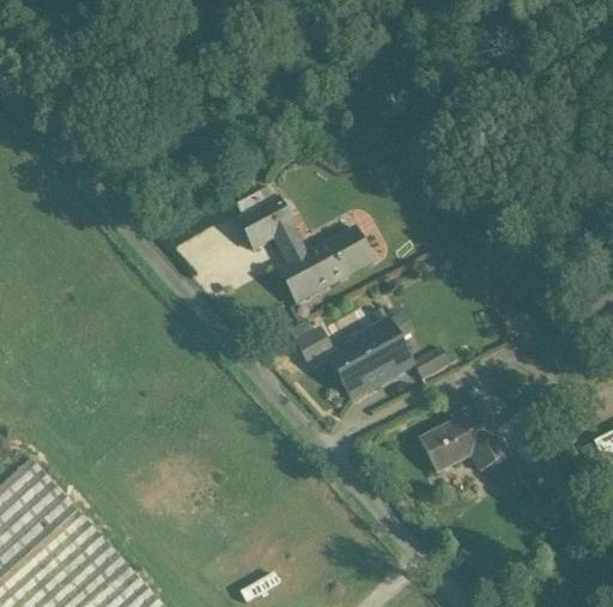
[(246,214),(278,196),(269,182),(237,200),(246,214)]
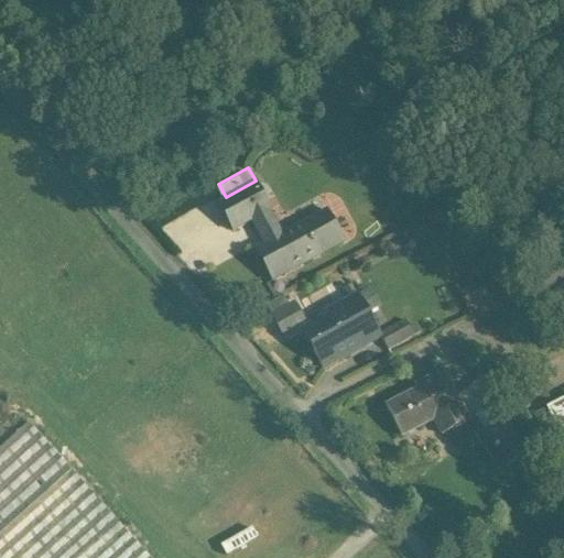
[(232,228),(252,217),(270,208),(272,207),(258,179),(256,181),(226,197),(218,200),(232,228)]
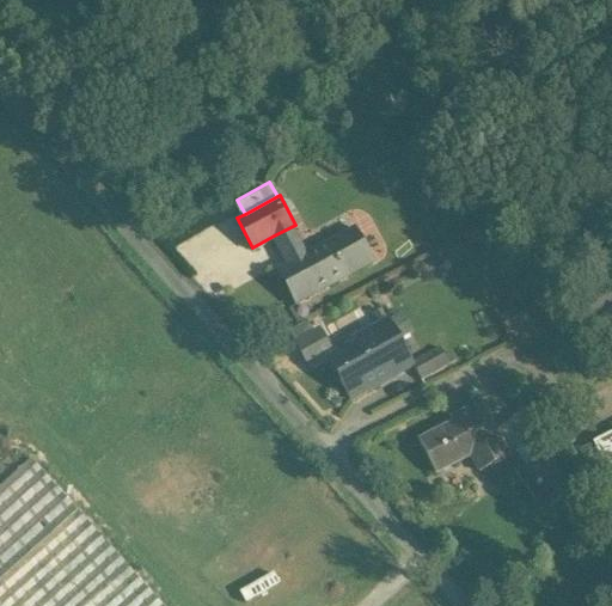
[(355,225),(306,251),(293,226),(274,236),(287,262),(277,267),(297,303),(374,261),(355,225)]
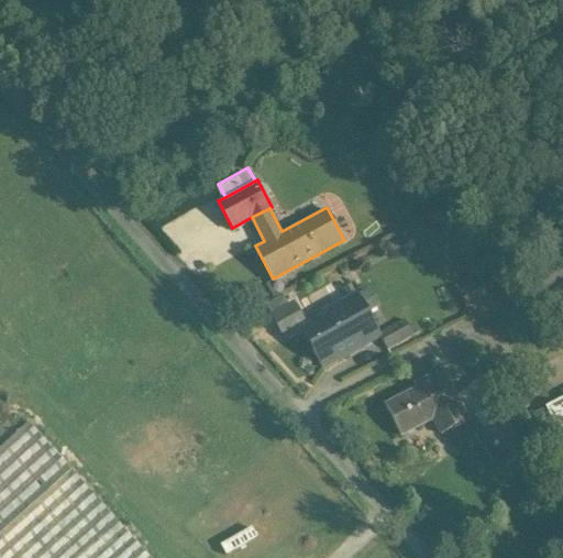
[(351,297),(324,312),(327,316),(302,329),(322,365),(379,332),(381,332),(379,331),(359,293),(357,294),(351,283),(344,286),(351,297)]
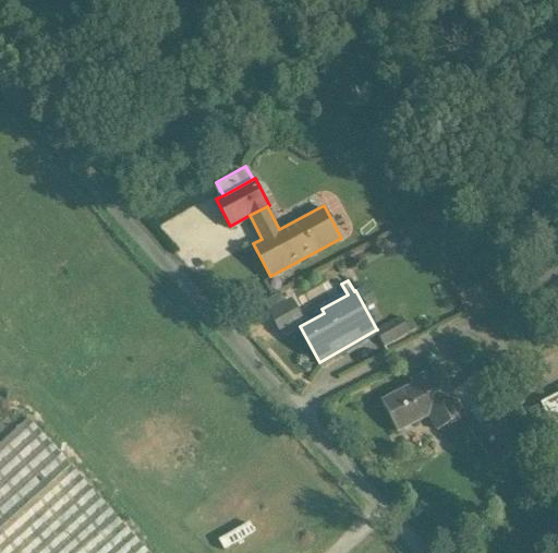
[(290,298),(269,309),(282,332),(303,321),(290,298)]
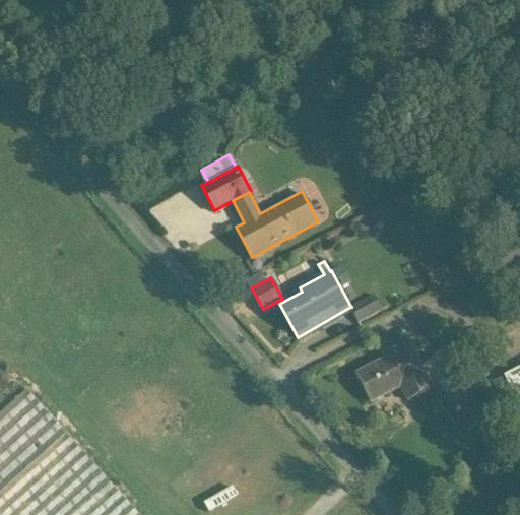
[(381,308),(373,294),(350,306),(351,307),(350,307),(358,320),(381,308)]
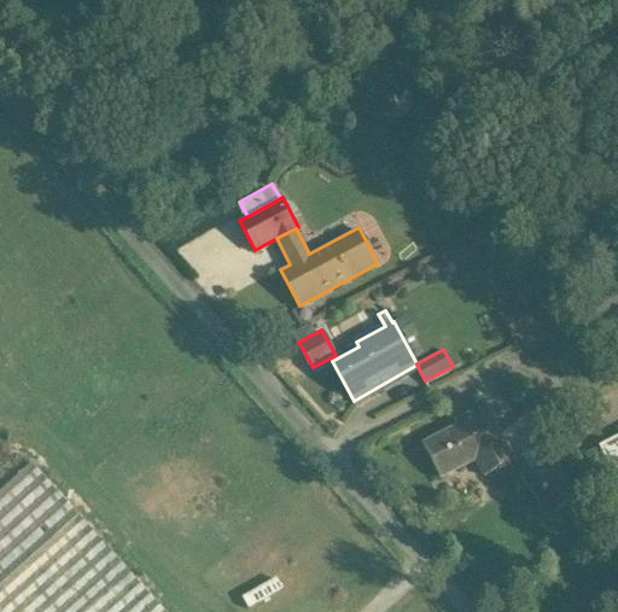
[(488,408),(482,412),(479,407),(455,419),(458,425),(423,443),(439,474),(485,452),(495,468),(511,460),(514,459),(514,458),(505,442),(506,441),(500,431),(488,408)]
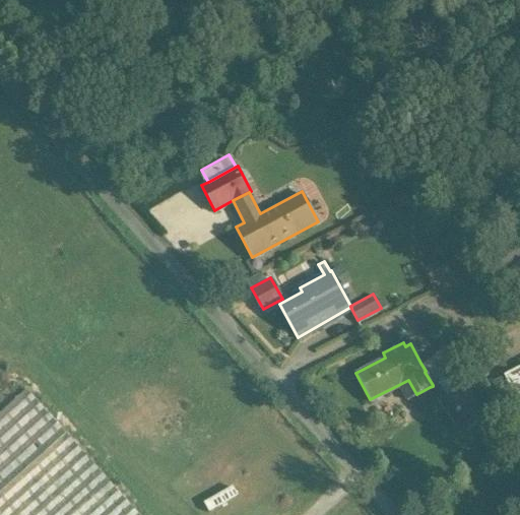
[(433,385),(459,365),(445,345),(420,363),(426,371),(425,372),(433,385)]
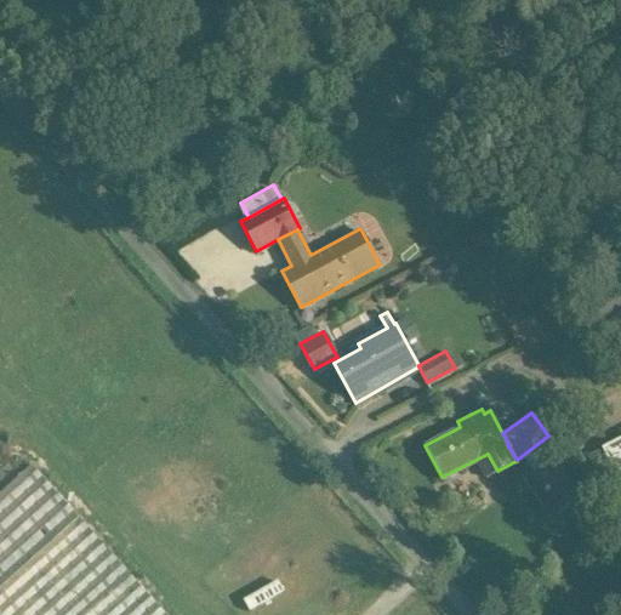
[(548,436),(517,460),(517,461),(513,462),(552,514),(576,497),(563,479),(575,471),(548,436)]
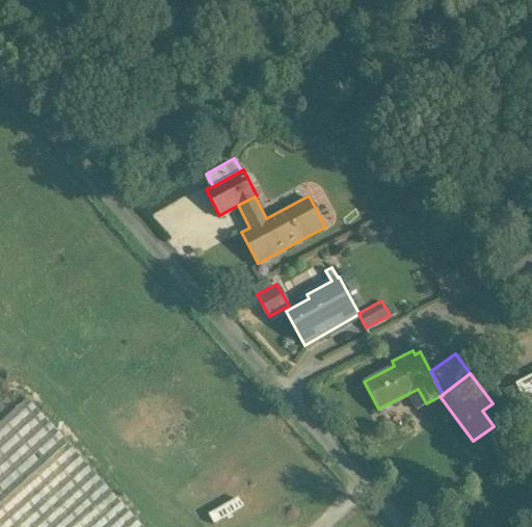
[(531,373),(515,381),(526,402),(527,404),(531,401),(531,373)]
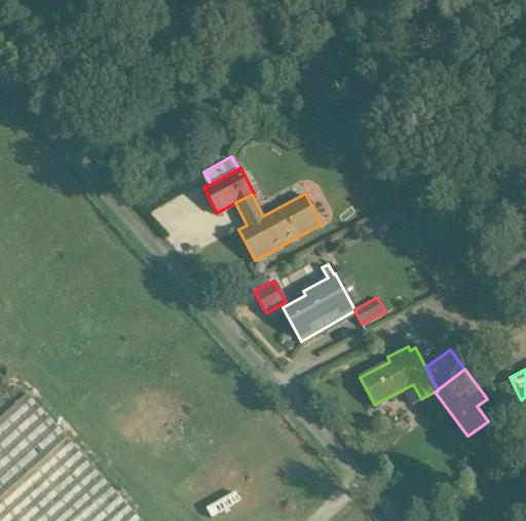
[(520,398),(510,377),(497,384),(509,404),(520,398)]
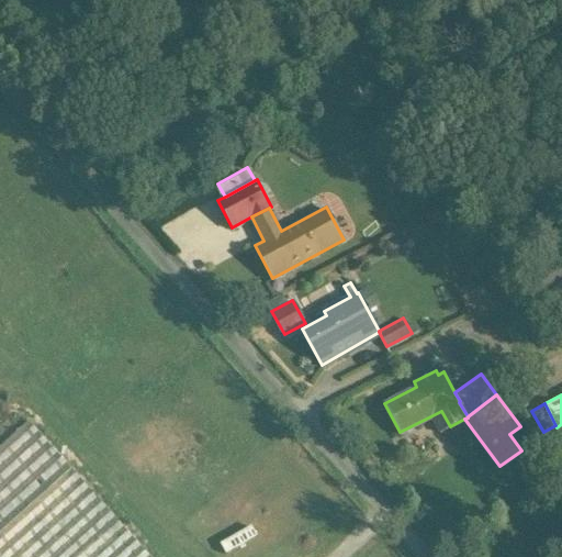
[(0,444),(0,556),(153,556),(29,419),(0,444)]
